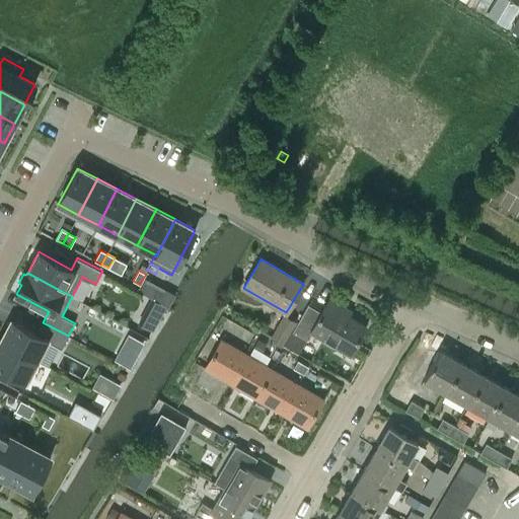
[(152,298),(158,287),(143,279),(140,285),(137,290),(152,298)]
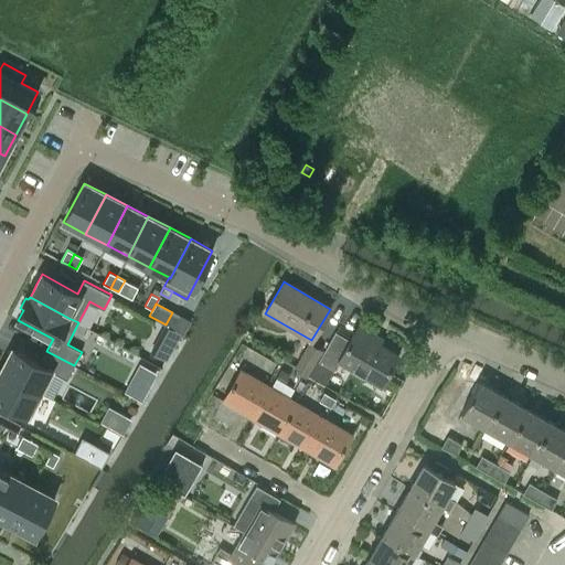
[(164,324),(161,331),(177,340),(180,333),(164,324)]
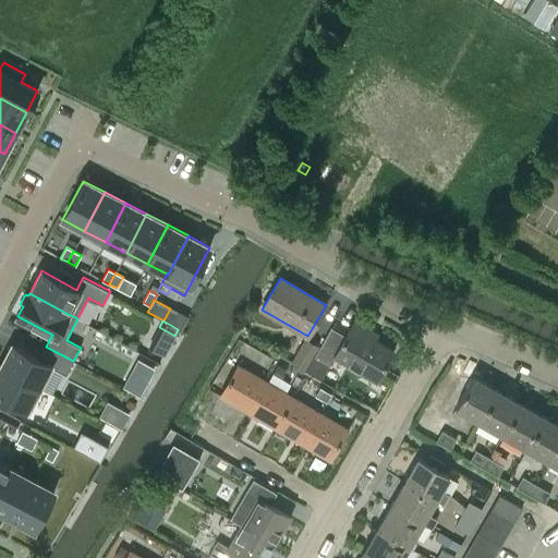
[(353,323),(344,336),(330,327),(314,355),(329,364),(334,355),(376,380),(392,352),(365,337),(367,331),(353,323)]
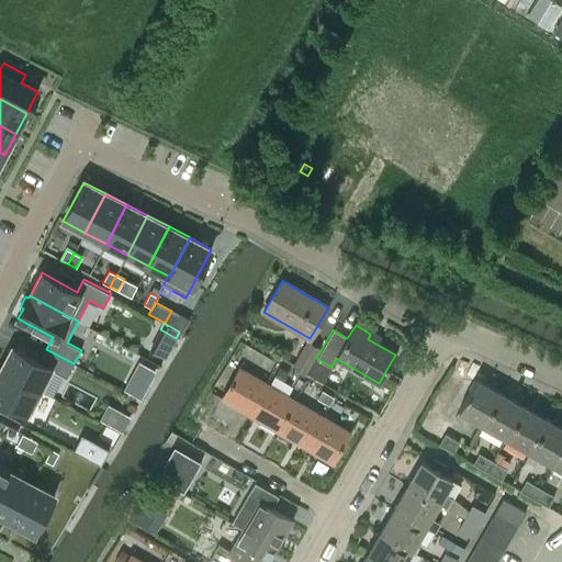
[(307,343),(294,366),(306,372),(319,349),(307,343)]
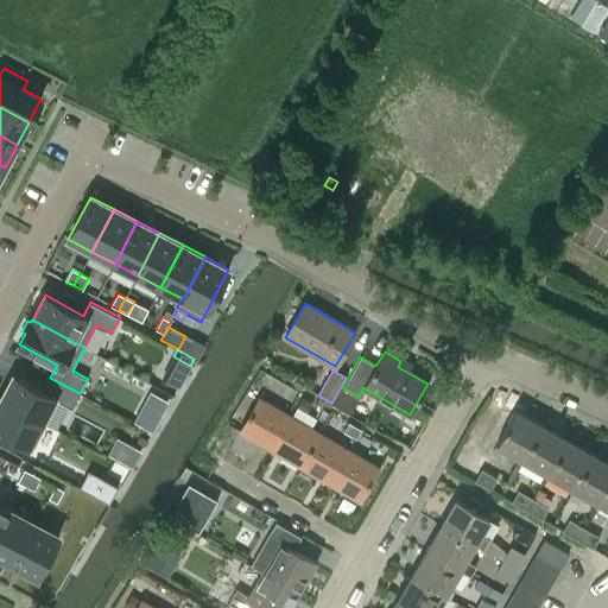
[(71,409),(80,393),(50,378),(43,391),(13,375),(0,399),(42,422),(43,422),(55,399),(69,406),(71,409)]
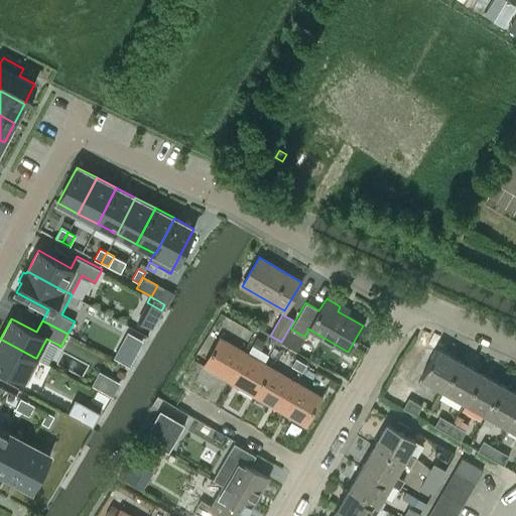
[(126,331),(112,358),(129,366),(143,339),(126,331)]
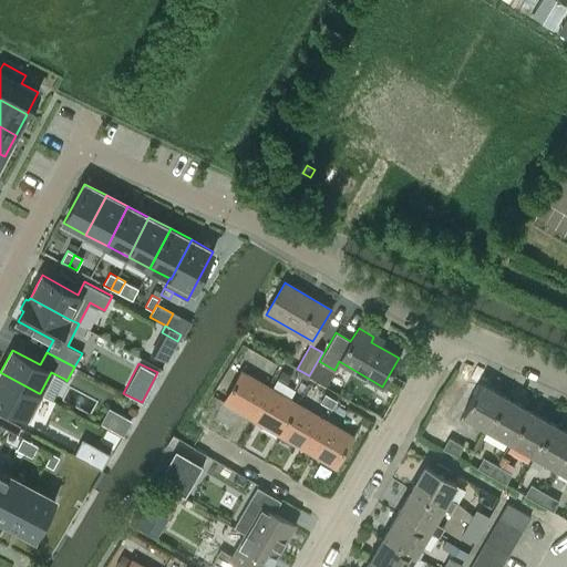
[(223,402),(251,419),(269,387),(241,371),(223,402)]
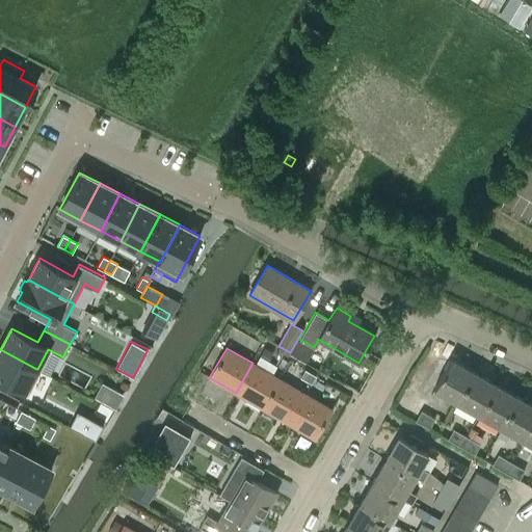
[(264,348),(260,356),(268,362),(273,353),(264,348)]
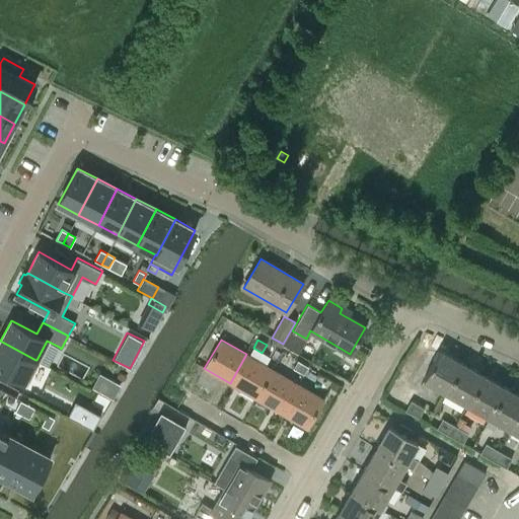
[(35,360),(0,341),(0,367),(25,381),(35,360)]
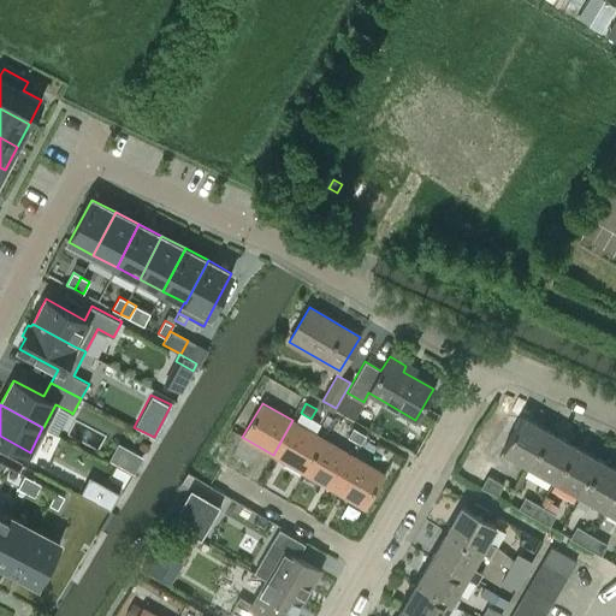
[(502,450),(528,466),(549,431),(522,416),(502,450)]
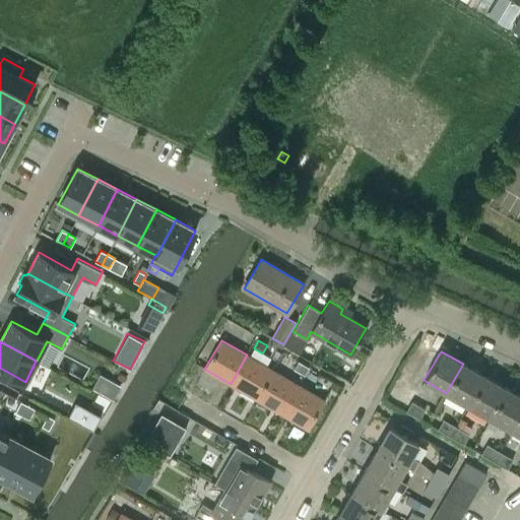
[(256,398),(272,370),(247,354),(231,384),(256,398)]
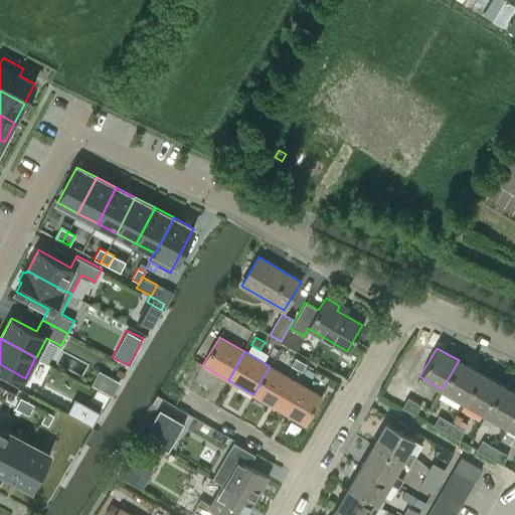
[(289,368),(298,374),(304,363),(295,358),(289,368)]
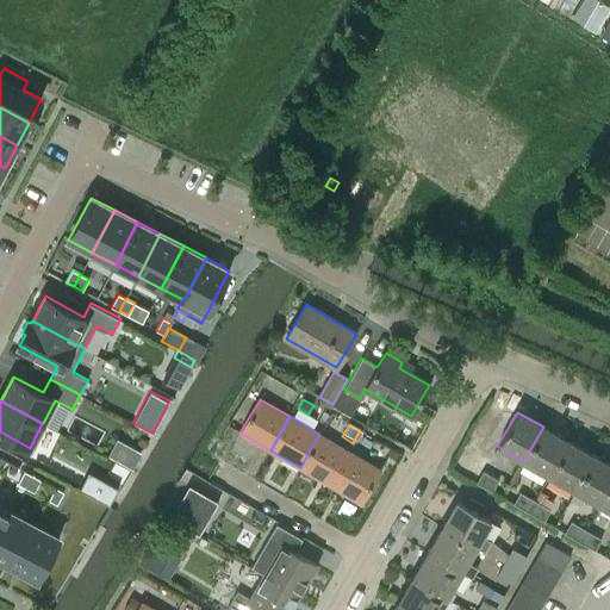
[(549,475),(568,442),(543,427),(523,461),(549,475)]
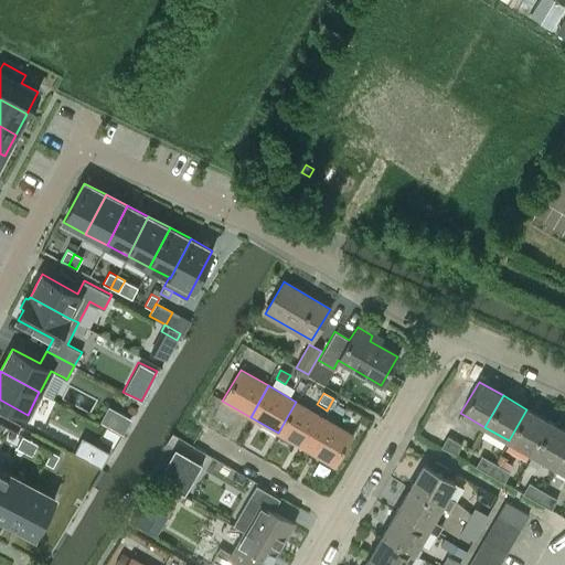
[(306,448),(323,417),(296,402),(278,433),(306,448)]
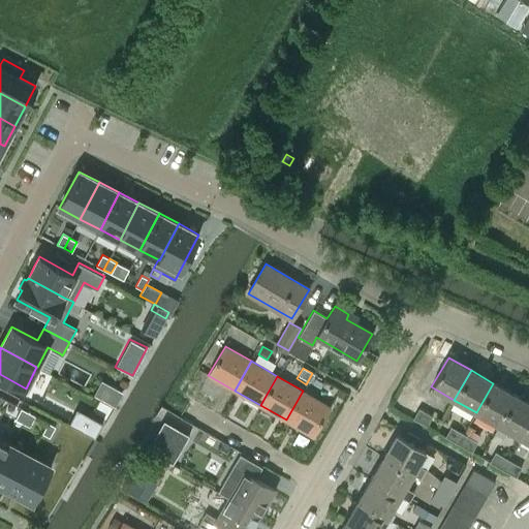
[(315,379),(313,383),(320,387),(322,383),(315,379)]
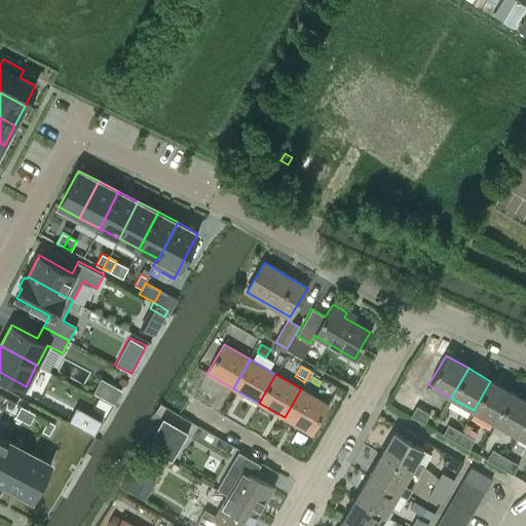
[(102,378),(94,392),(105,398),(112,384),(102,378)]
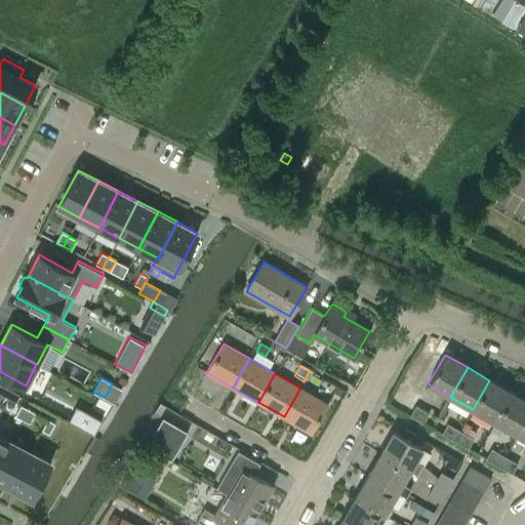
[(494,421),(511,393),(489,380),(473,409),(494,421)]
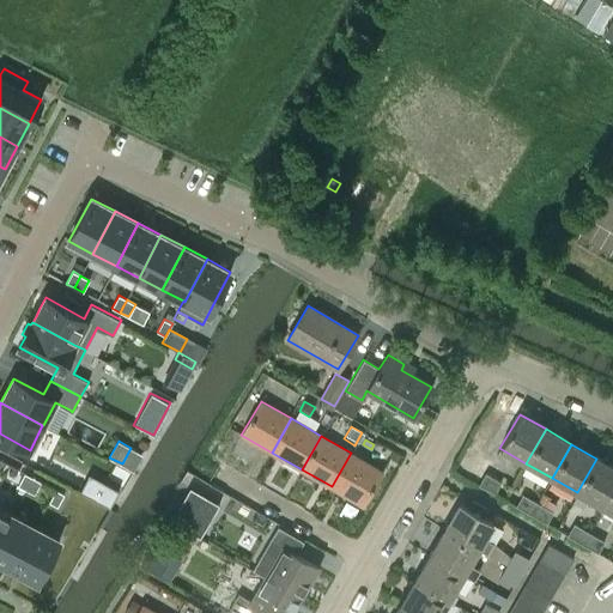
[(351,453),(332,486),(362,504),(381,471),(351,453)]
